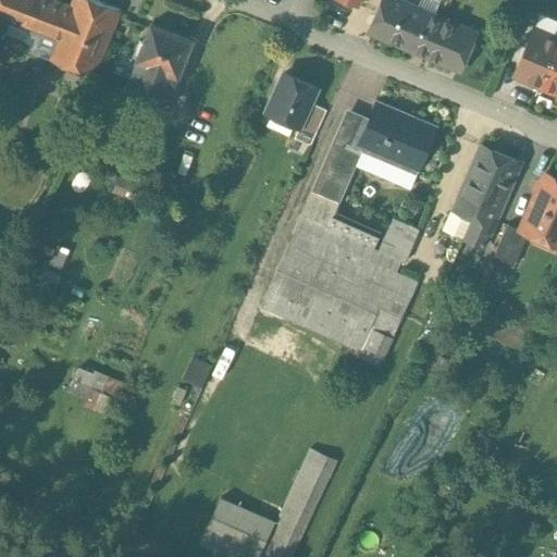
[(74,0),(72,8),(52,0),(0,0),(0,17),(59,40),(50,60),(93,76),(119,10),(93,0),(74,0)]
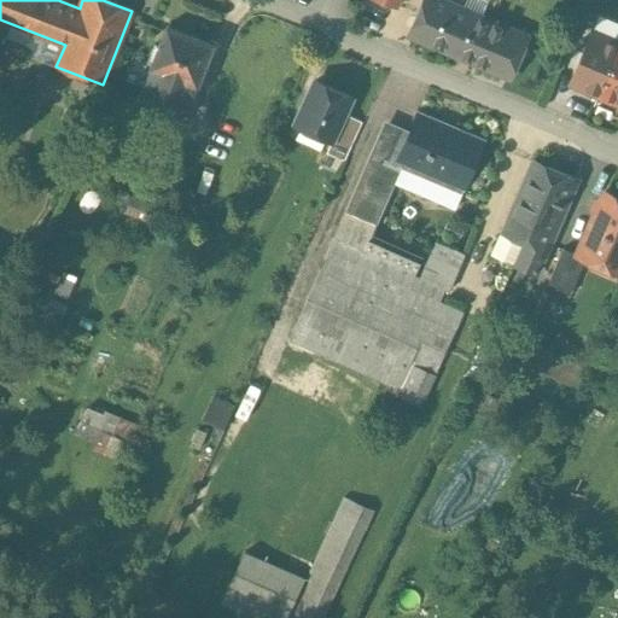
[(526,36),(442,0),(425,0),(410,34),(509,77),(526,36)]
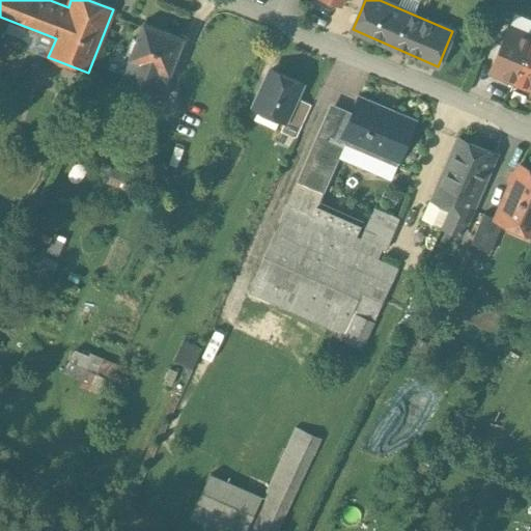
[(500,17),(490,39),(501,45),(508,28),(509,28),(511,22),(500,17)]
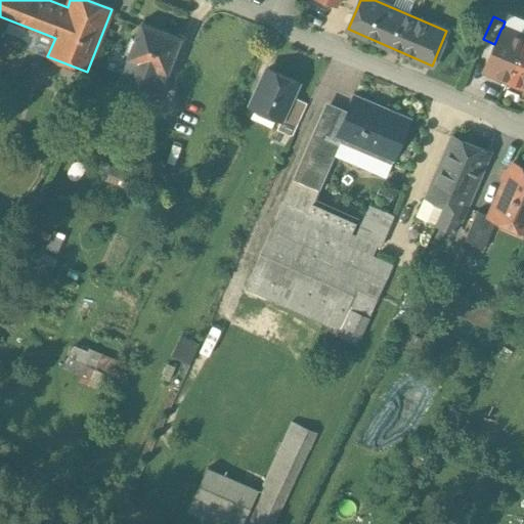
[(181,38),(142,22),(135,40),(131,38),(125,54),(128,55),(114,91),(154,106),(181,38)]
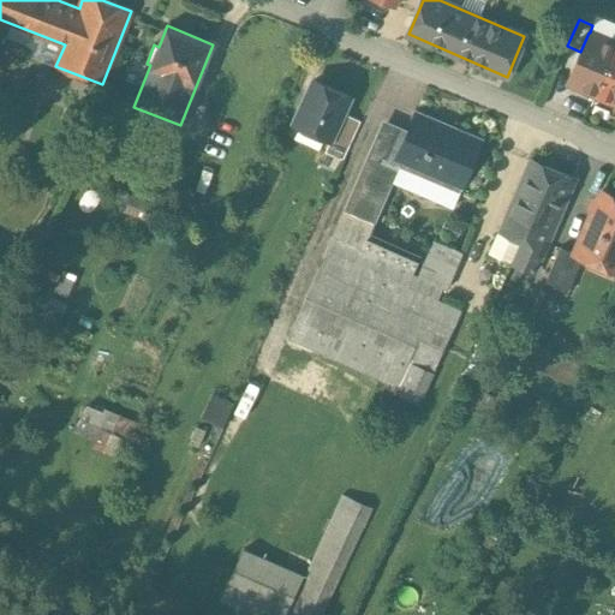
[(614,43),(590,33),(589,33),(580,52),(568,81),(597,93),(614,49),(614,43)]
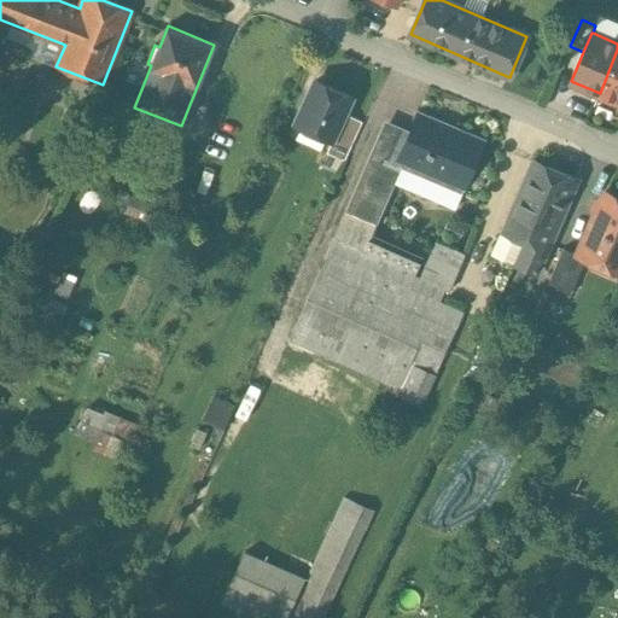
[(617,50),(600,93),(617,100),(617,50)]
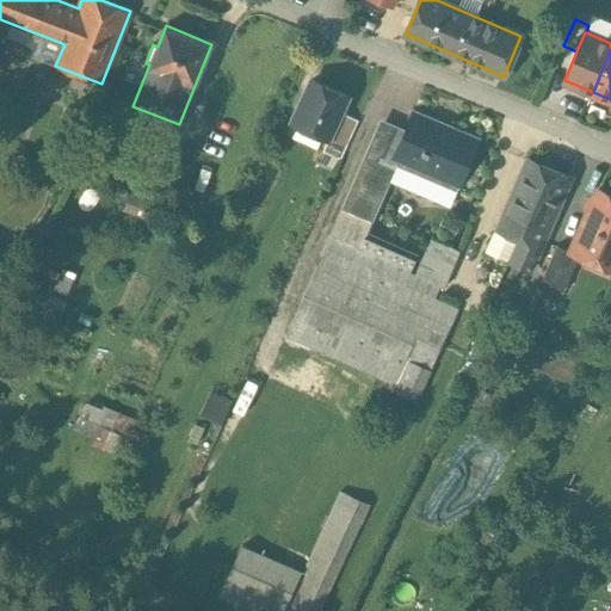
[(347,97),(312,80),(292,121),(329,137),(341,112),(347,97)]
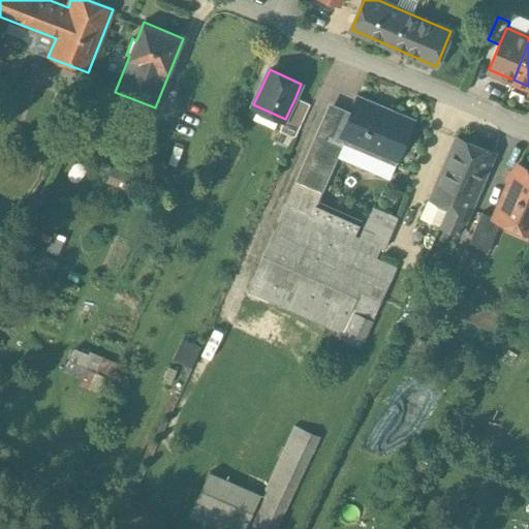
[(415,120),(359,95),(347,119),(340,136),(345,138),(398,161),(415,120)]
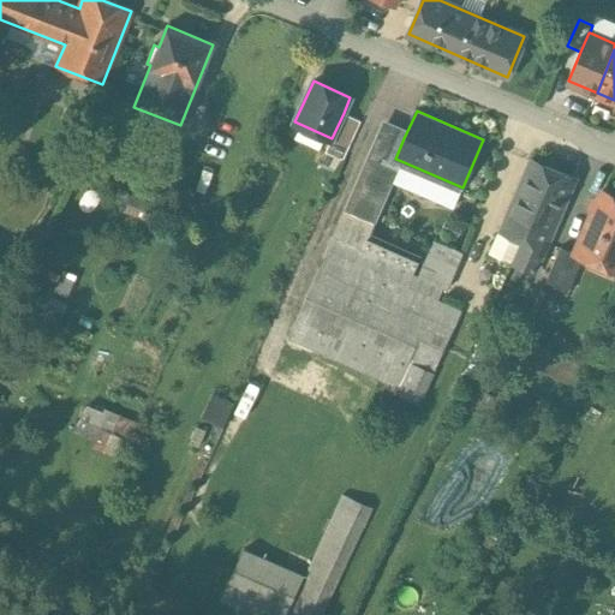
[(332,138),(326,151),(342,159),(360,121),(344,113),(332,138)]
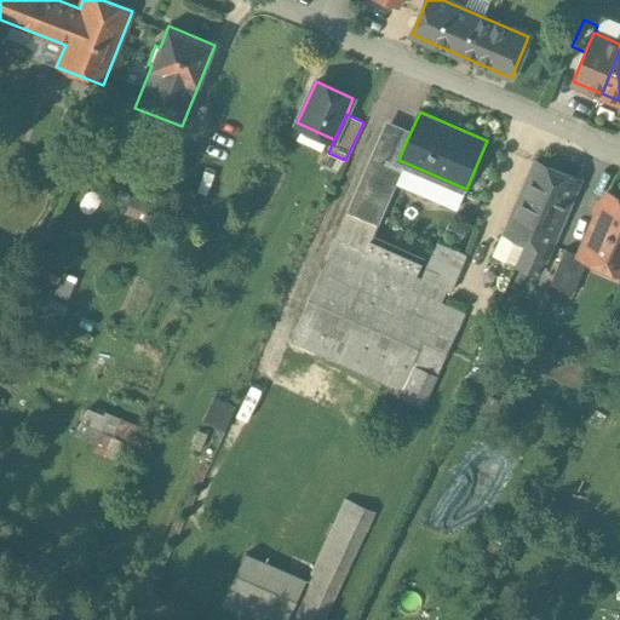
[(407,139),(383,128),(346,212),(378,225),(395,184),(405,162),(399,160),(407,139)]
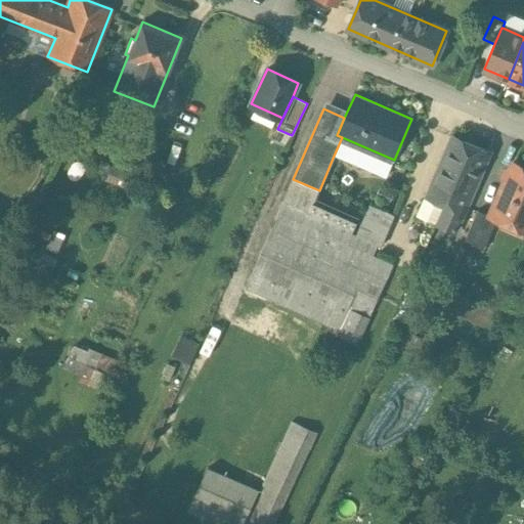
[(156,132),(144,127),(137,144),(148,149),(156,132)]
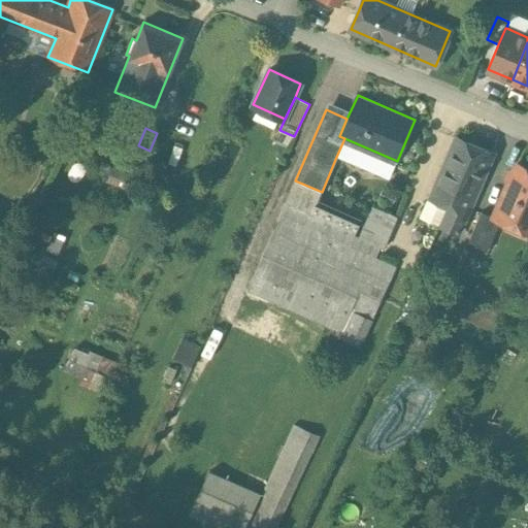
[(430,197),(422,193),(409,222),(436,234),(440,225),(474,145),(456,137),(430,197)]
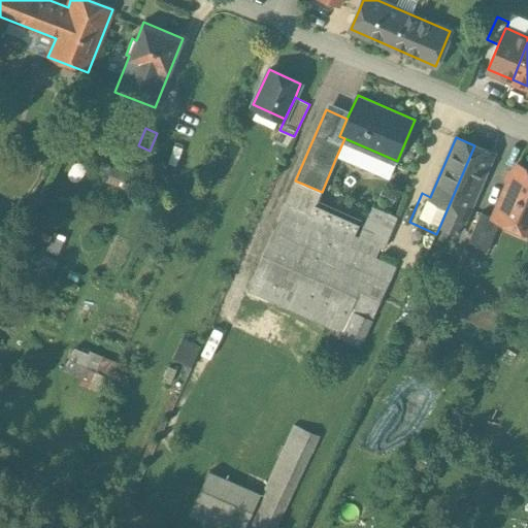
[(397,161),(344,138),(336,157),(389,179),(397,161)]
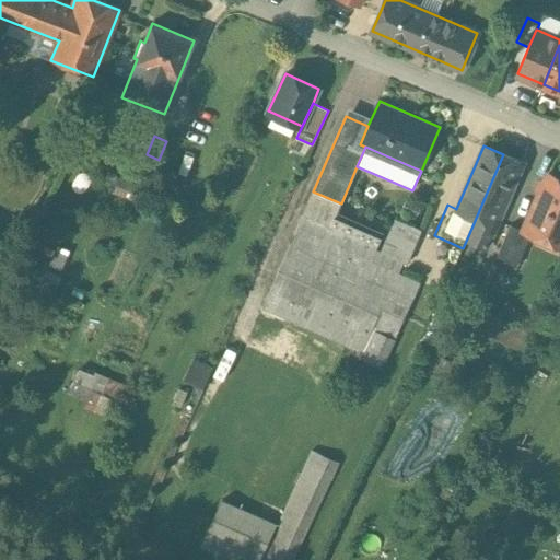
[(503,154),(467,238),(487,247),(524,162),(504,153),(503,154)]
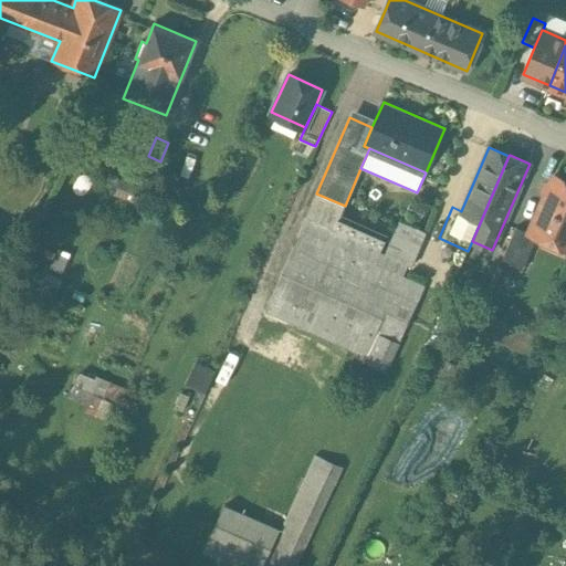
[(565,180),(555,176),(530,232),(537,236),(565,248),(565,180)]
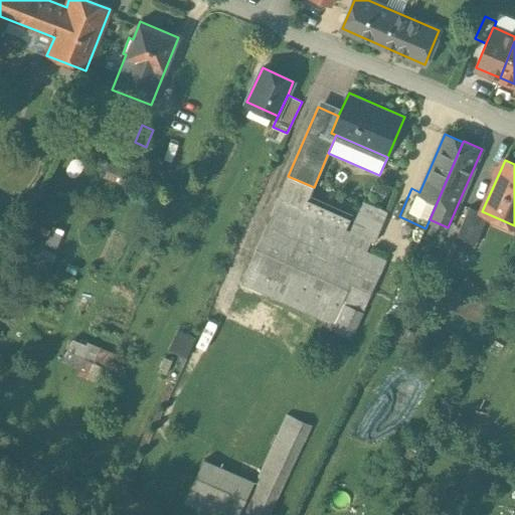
[(128,171),(111,163),(106,176),(124,182),(128,171)]
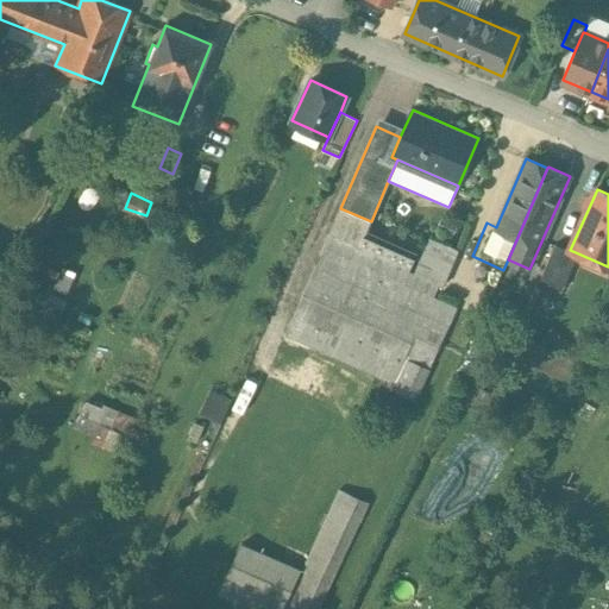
[(371,221),(340,208),(328,233),(359,248),(366,232),(371,221)]
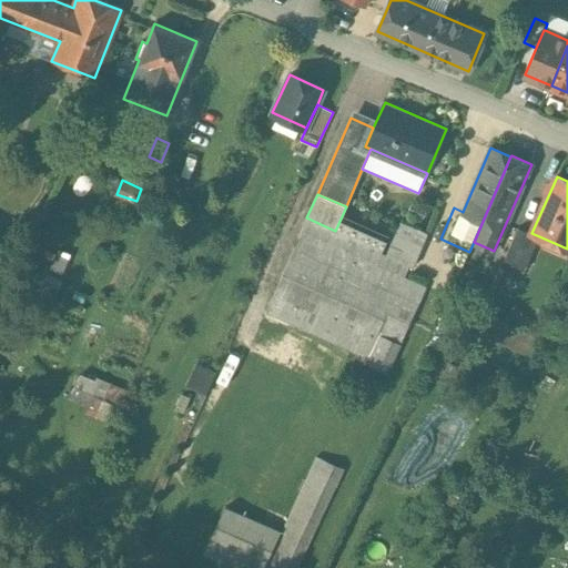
[(388,237),(342,216),(335,231),(382,252),(388,237)]
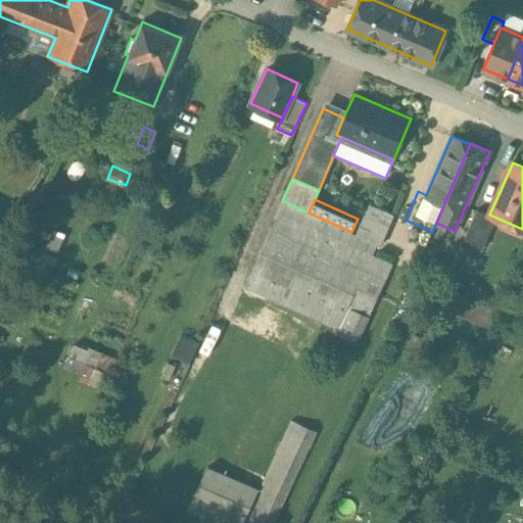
[(308,212),(282,200),(245,286),(333,327),(330,334),(354,345),(392,265),(346,243),(351,232),(308,212)]
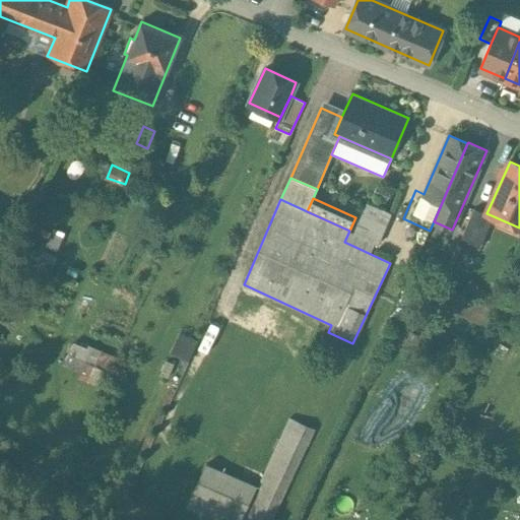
[(391,213),(368,203),(363,214),(386,225),(391,213)]
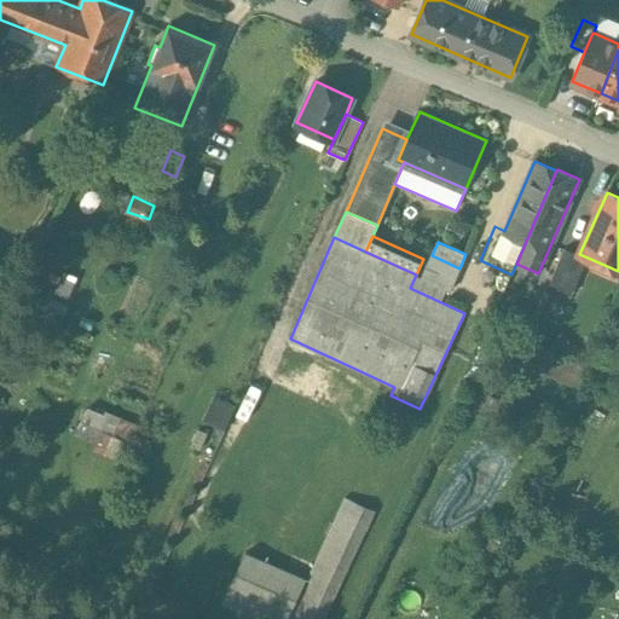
[(579,254),(565,248),(549,283),(572,293),(588,258),(579,254)]
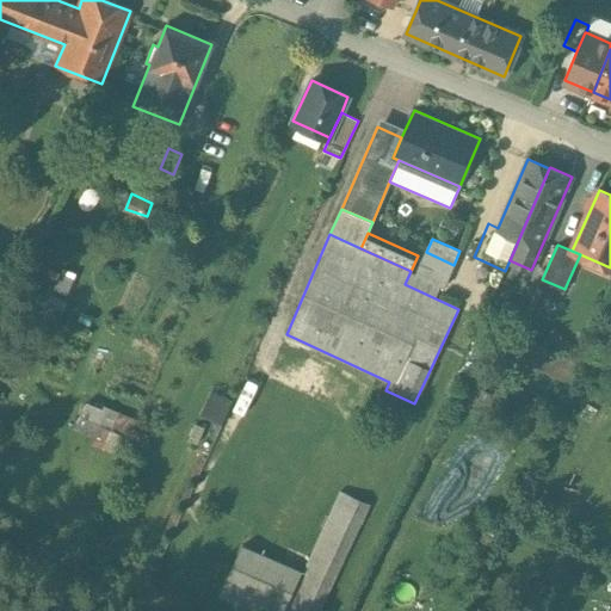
[(454,265),(426,252),(417,275),(444,288),(454,265)]
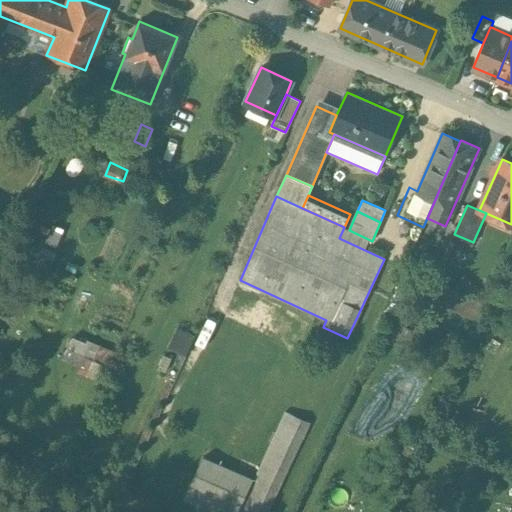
[(195,336),(183,330),(174,350),(186,355),(195,336)]
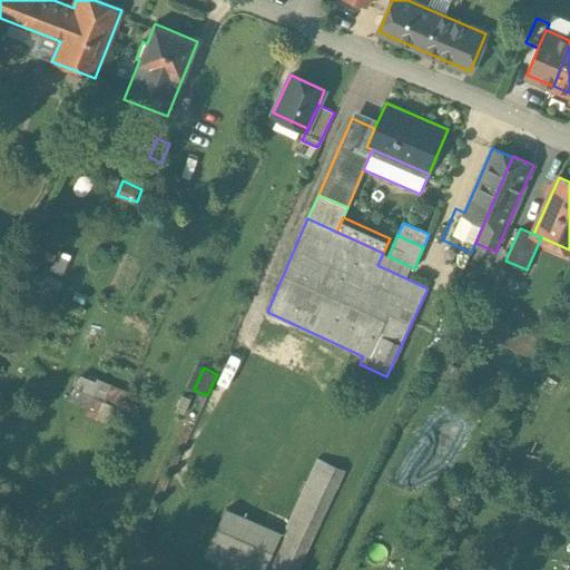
[(80,373),(71,402),(109,414),(118,385),(80,373)]
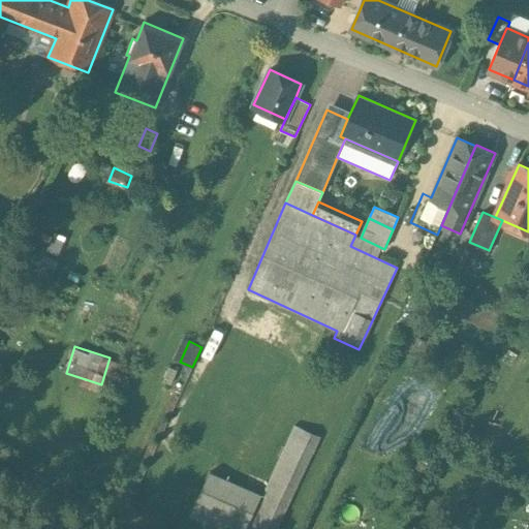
[(261,497),(247,528),(276,528),(319,437),(294,426),(261,497)]
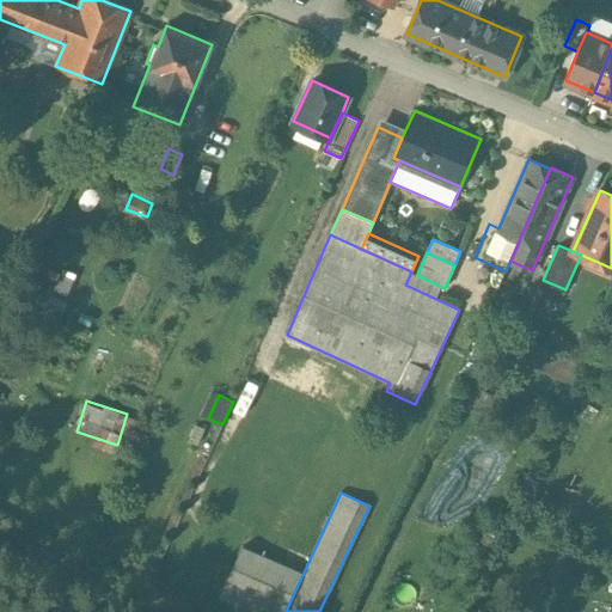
[(281,564),(243,548),(219,598),(250,611),(259,611),(269,592),(281,564)]
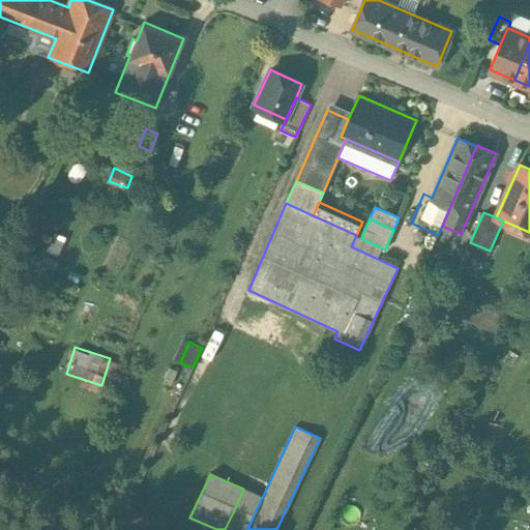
[(247,529),(262,498),(243,489),(233,512),(225,529),(247,529)]
